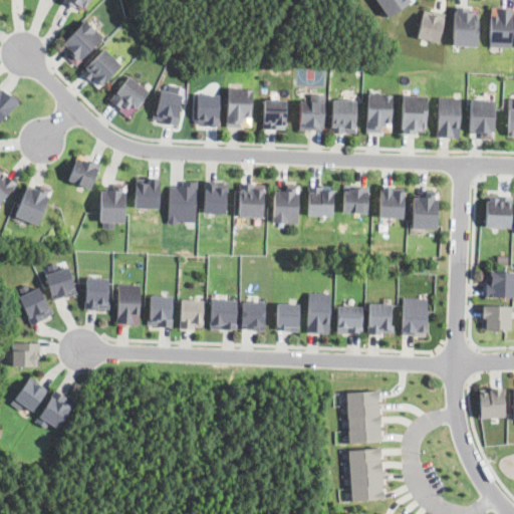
[(88,0),(84,9),(76,4),(74,7),(60,0),(88,0)]
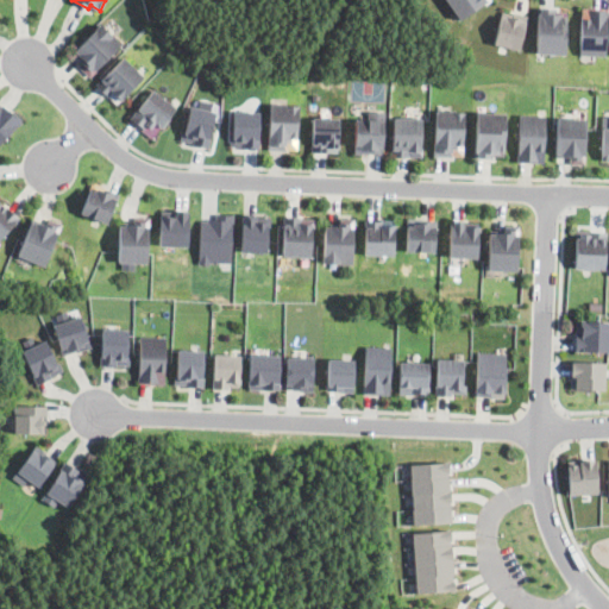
[(483,0),(458,19),(453,13),(456,11),(452,5),(450,7),(446,2),(449,0),(483,0)]
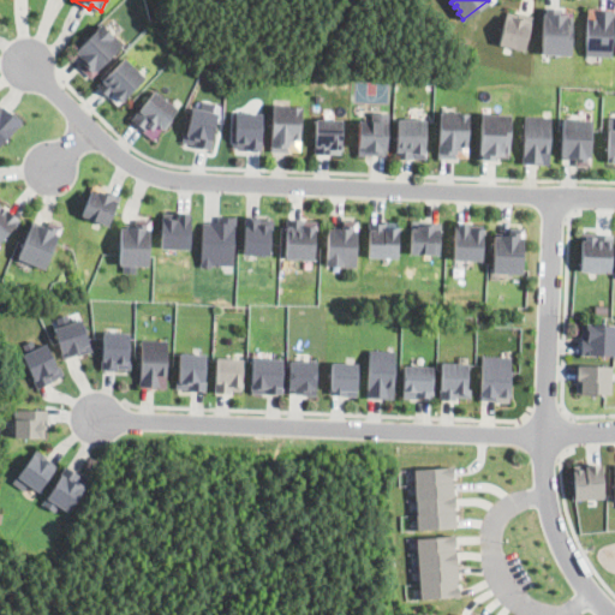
[(573,11),(571,54),(541,53),(543,6),(561,7),(561,11),(573,11)]
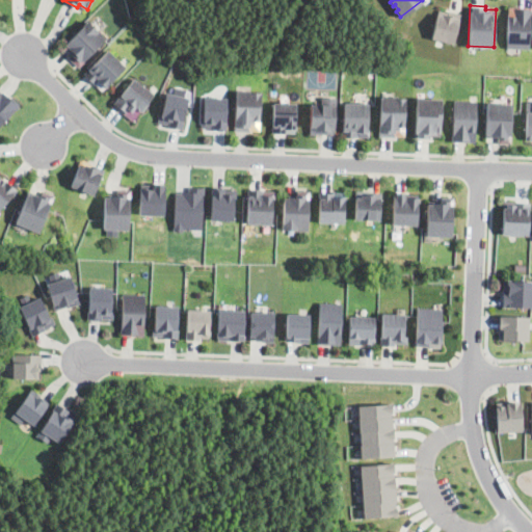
[(531,7),(531,49),(508,48),(509,7),(531,7)]
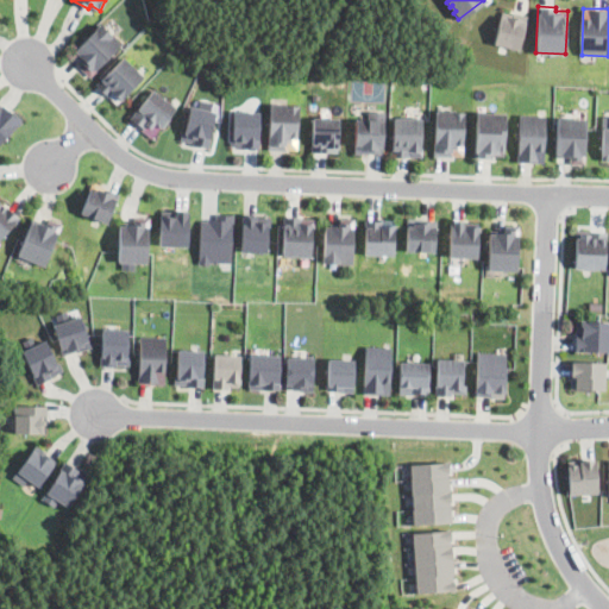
[(502,11),(514,14),(514,12),(528,16),(519,49),(514,48),(514,49),(510,48),(510,46),(495,43),(502,11)]
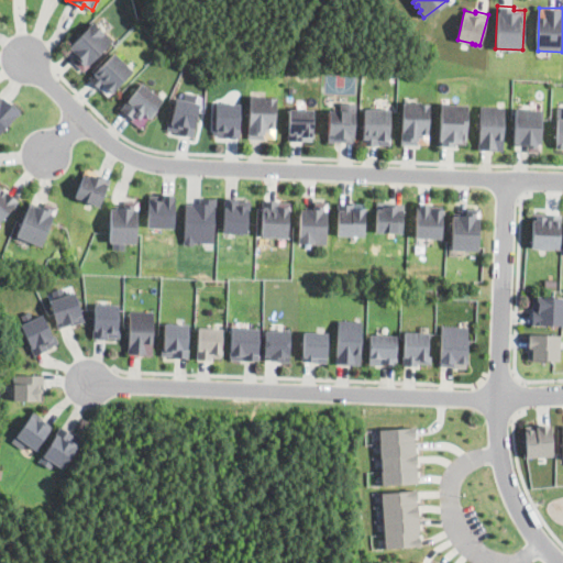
[(84,72),(73,61),(77,56),(68,47),(94,21),(113,41),(84,72)]
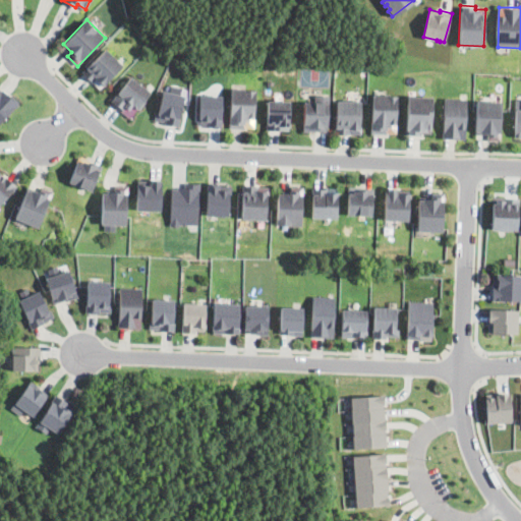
[(107,48),(110,51),(111,50),(113,53),(113,54),(117,58),(118,57),(123,62),(121,63),(123,66),(100,90),(82,73),(107,48)]
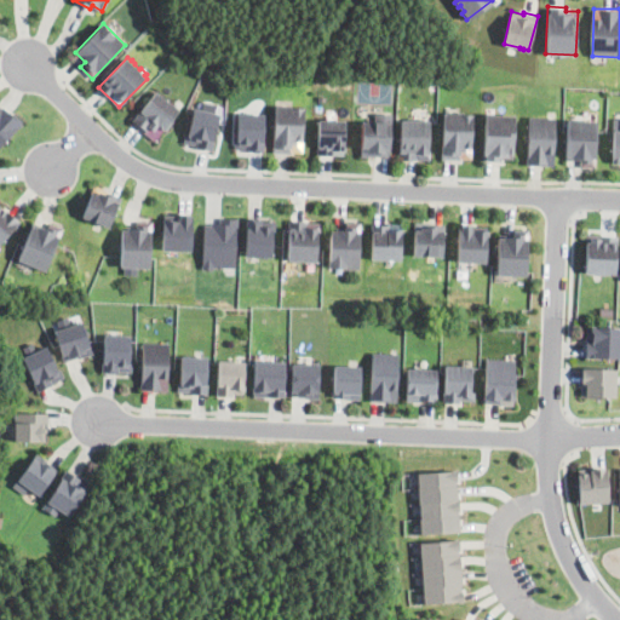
[(176,121),(167,132),(165,130),(155,142),(135,125),(137,122),(132,119),(155,90),(181,110),(173,120),(176,121)]
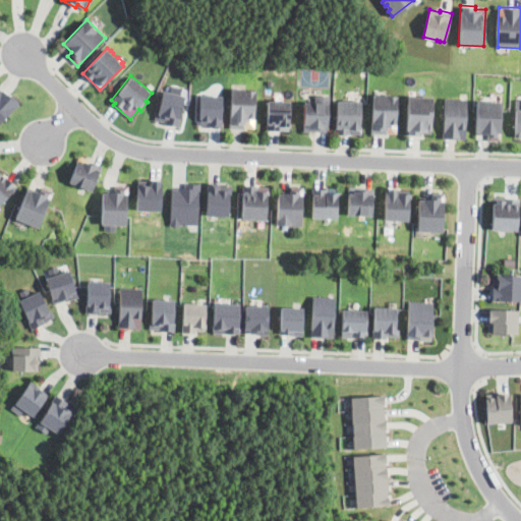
[(163,90),(158,112),(155,112),(153,120),(179,125),(184,96),(180,95),(181,87),(171,84),(170,91),(163,90)]
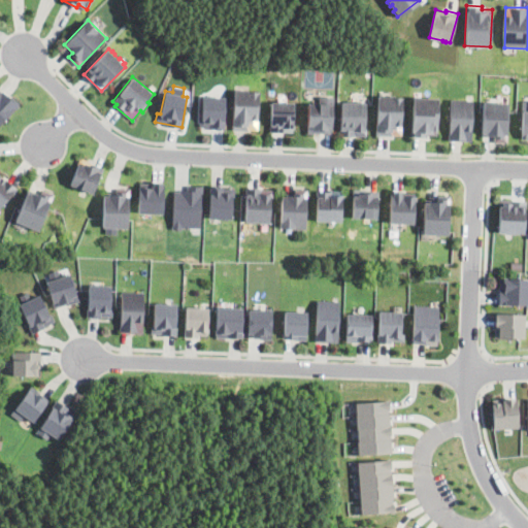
[(0,89),(20,105),(0,126),(0,89)]
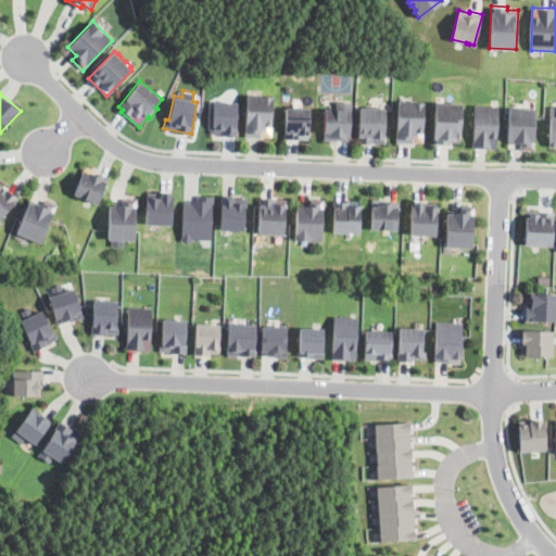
[(262,97),(272,97),(273,136),(244,137),(244,95),(262,95),(262,97)]
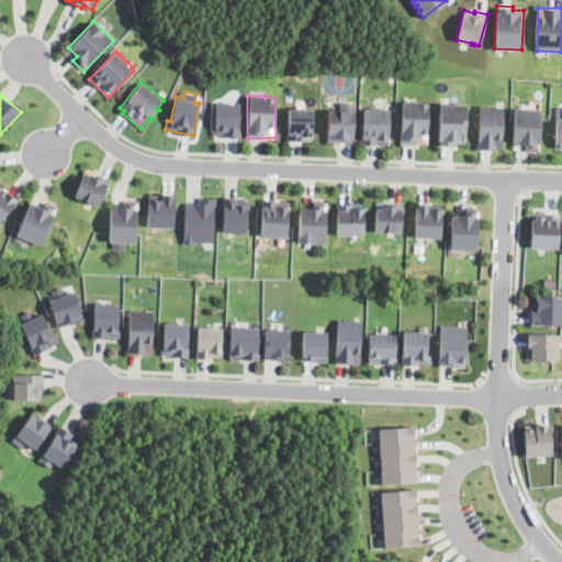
[(420,99),(423,102),(428,102),(428,133),(428,144),(417,143),(417,145),(400,144),(400,132),(402,132),(403,102),(416,102),(418,99),(420,99)]
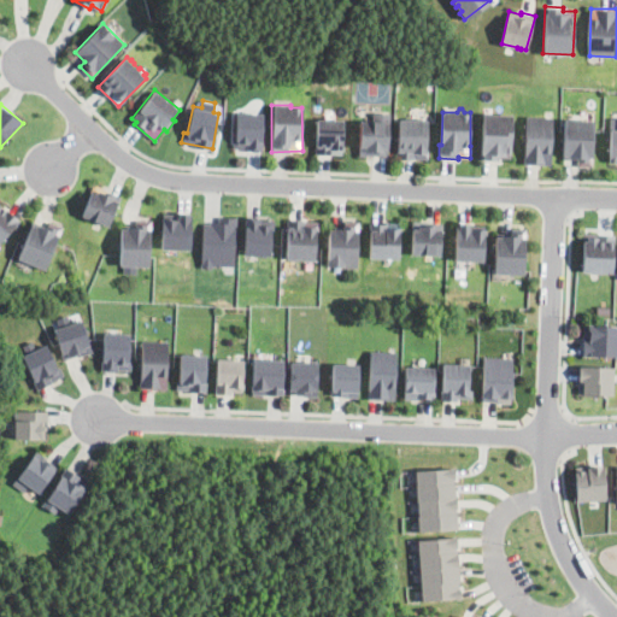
[(235,111),(234,148),(262,150),(263,113),(235,111)]
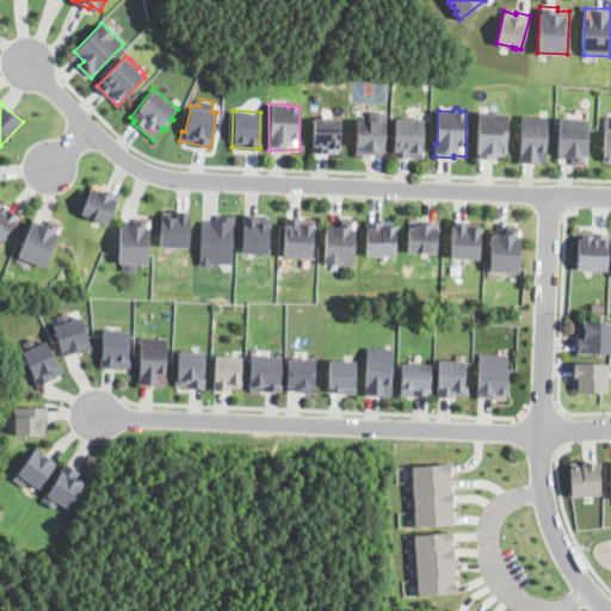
[(387,112),(384,154),(356,153),(357,119),(370,119),(370,111),(387,112)]
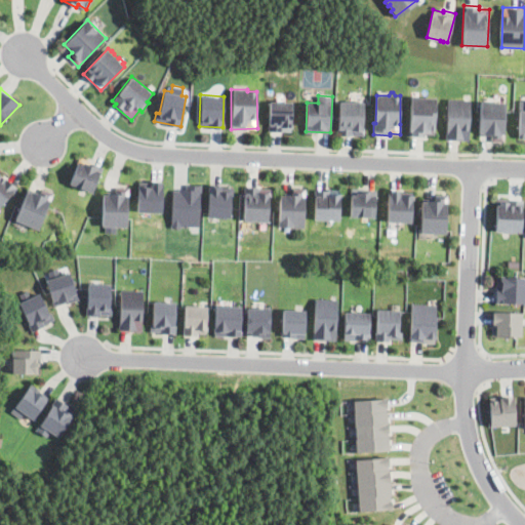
[(436,97),(435,134),(426,134),(426,136),(409,135),(409,130),(410,130),(411,96),(436,97)]
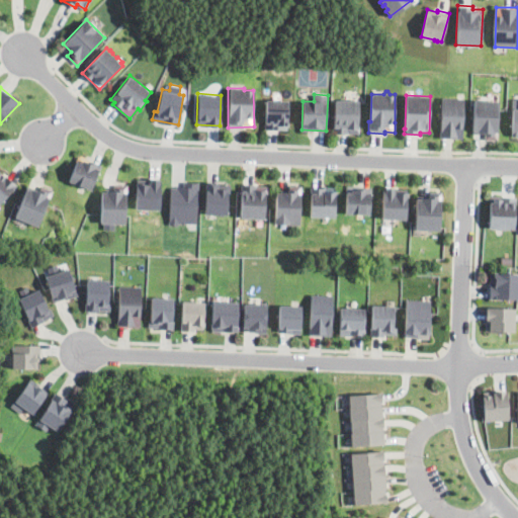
[(464,98),(463,139),(440,138),(441,97),(464,98)]
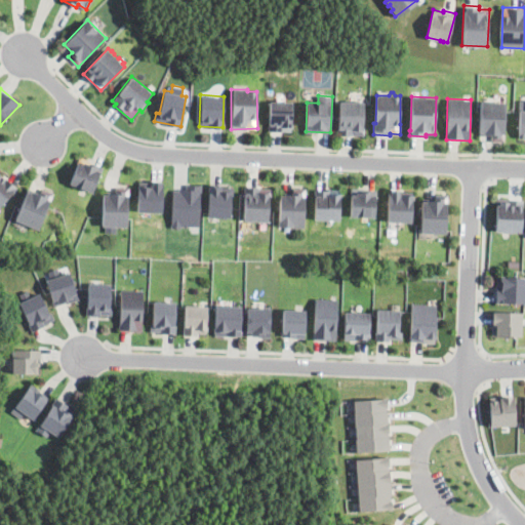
[(285,101),(284,102),(293,103),(291,131),(283,130),(282,132),(269,131),(271,102),(277,102),(277,99),(285,101)]
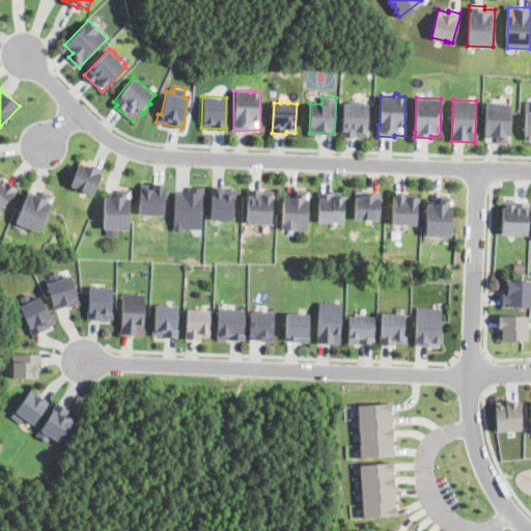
[(369,132),(368,136),(357,136),(357,137),(342,136),(343,102),(369,103),(368,132),(369,132)]
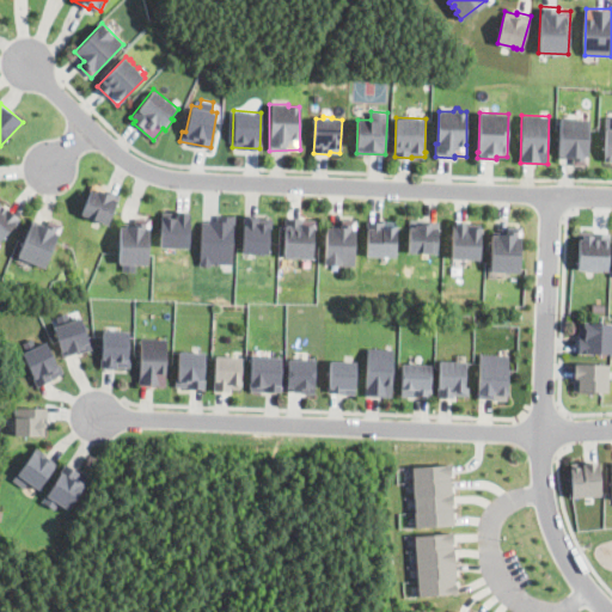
[(588,164),(573,164),(573,158),(560,158),(561,118),(589,118),(588,164)]
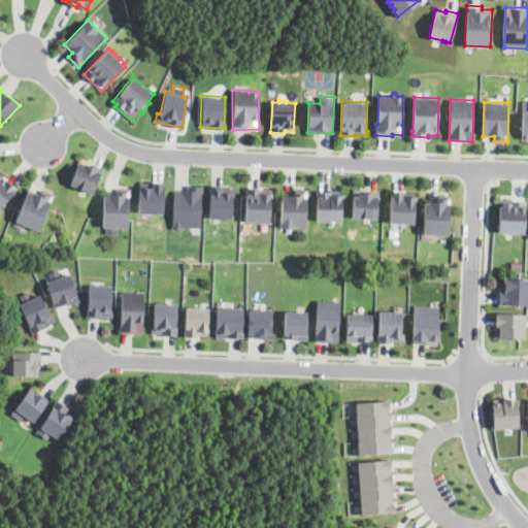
[(104,168),(93,194),(69,184),(81,156),(93,161),(92,162),(104,168)]
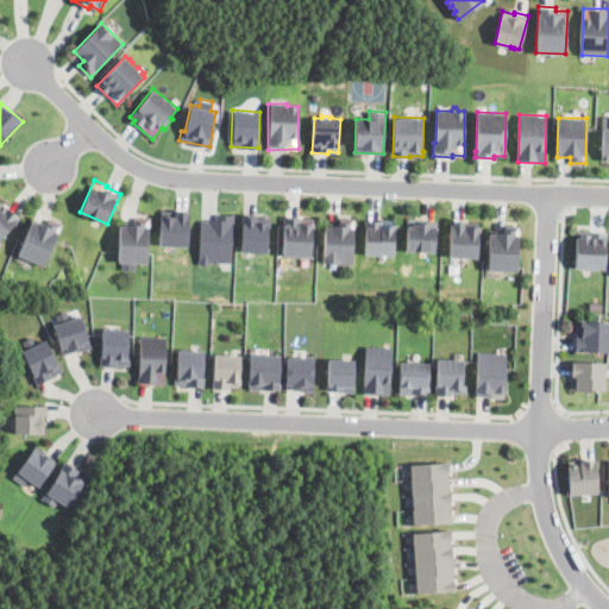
[(0,201),(19,219),(0,240),(0,201)]
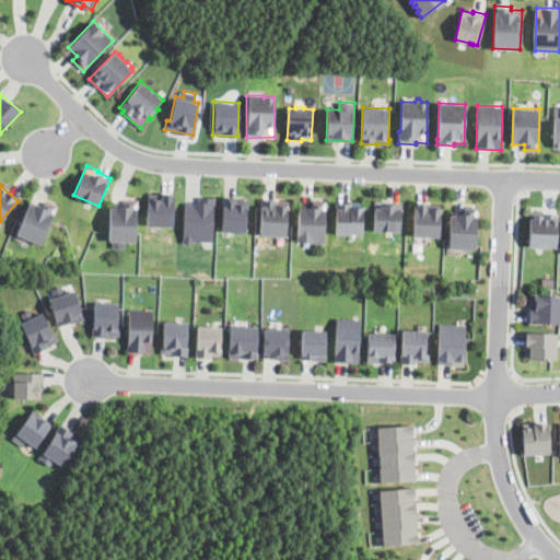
[(176,195),(174,224),(147,224),(149,195),(176,195)]
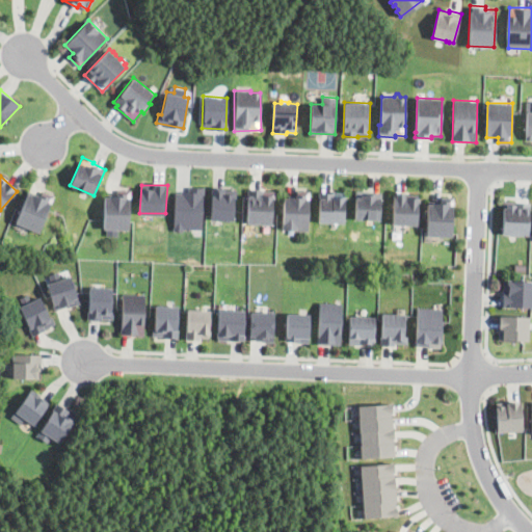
[(222,187),(222,188),(227,188),(227,189),(237,189),(237,197),(235,197),(234,220),(225,220),(211,219),(212,196),(211,196),(211,187),(215,187),(222,187)]
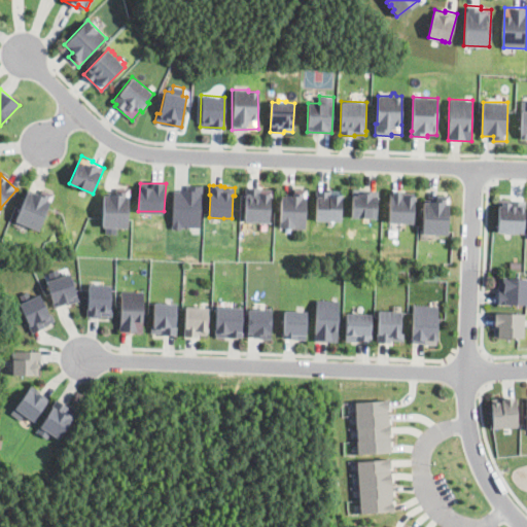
[(273,188),(273,198),(270,198),(270,222),(269,222),(269,223),(261,223),(261,221),(254,221),(254,223),(250,222),(250,221),(246,221),(246,186),(261,187),(261,188),(273,188)]
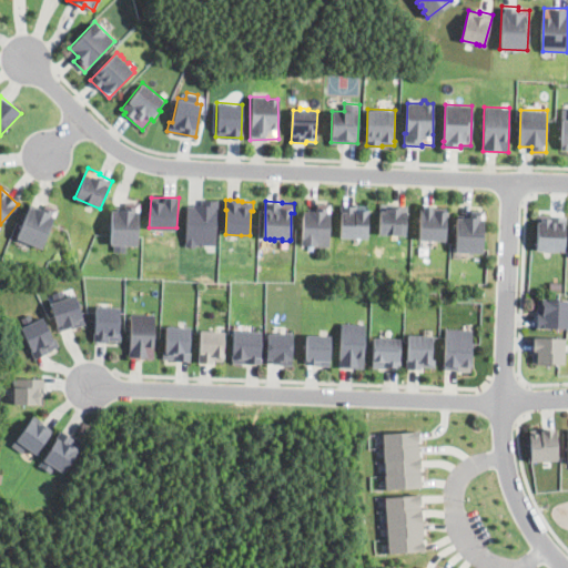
[(140,202),(140,245),(112,244),(112,208),(125,208),(125,202),(140,202)]
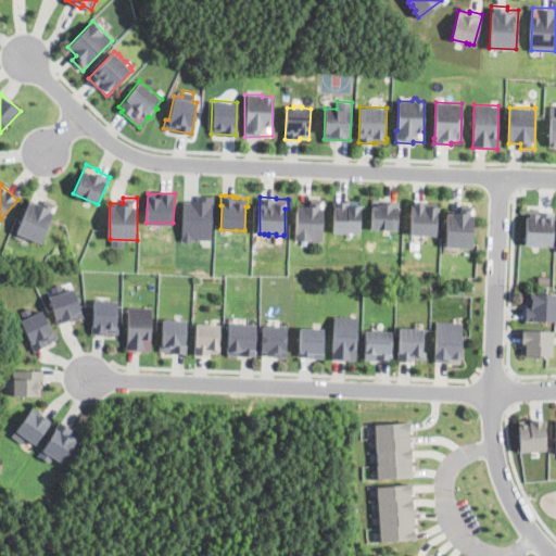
[(58,204),(41,243),(16,232),(30,199),(42,204),(45,199),(58,204)]
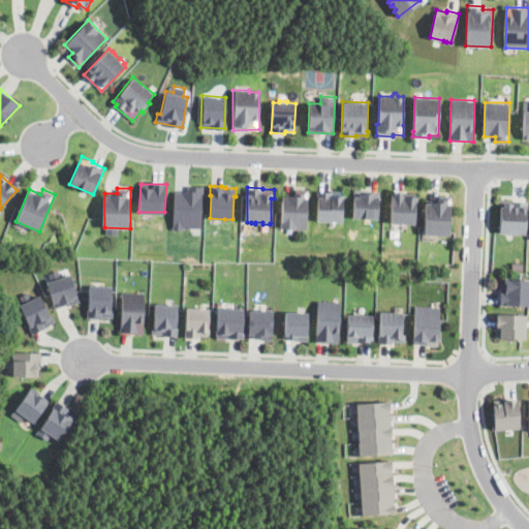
[(307,189),(306,230),(294,230),(294,228),(282,228),(283,194),(296,194),(296,189),(307,189)]
